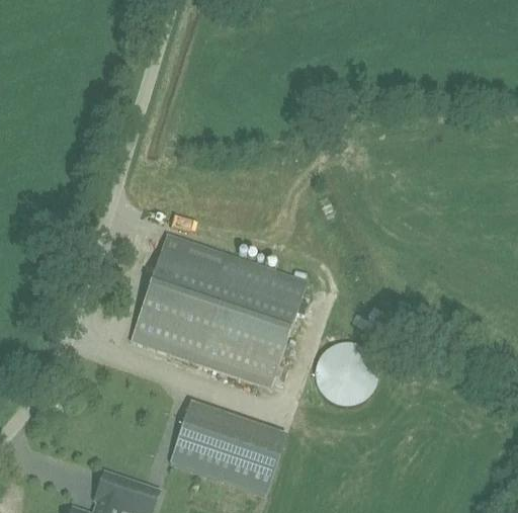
[(132,341),(135,342),(270,388),(306,281),(167,234),(132,341)]
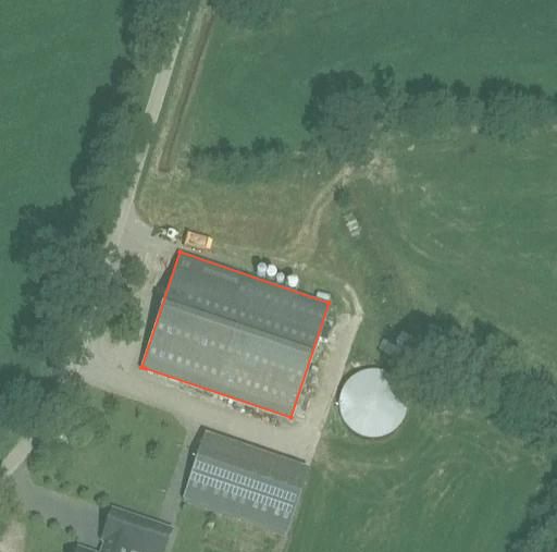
[(405,413),(407,401),(405,390),(398,379),(390,371),(379,367),(367,368),(356,371),(346,379),(341,390),(338,401),(341,413),(346,422),(356,430),(367,434),(379,434),(390,430),(398,422),(405,413)]
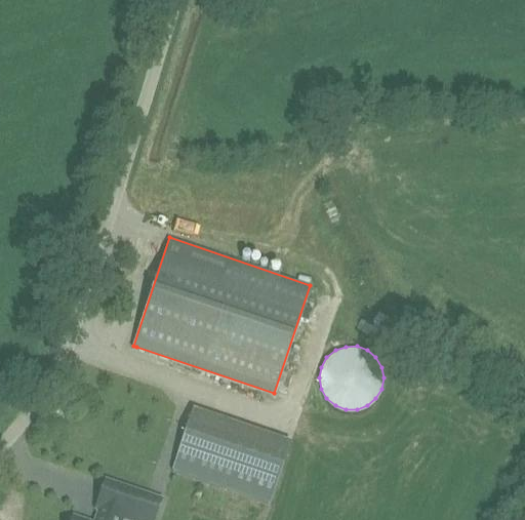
[(271,501),(285,457),(284,456),(220,435),(187,424),(172,468),(271,501)]
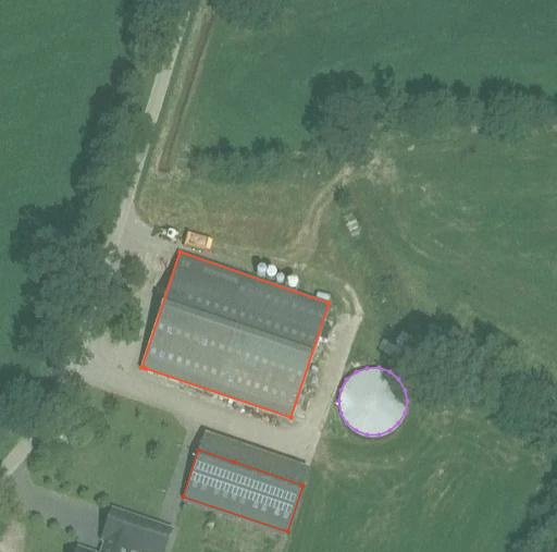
[(91,551),(78,548),(77,550),(76,551),(126,551),(128,547),(145,551),(161,551),(170,528),(112,508),(102,537),(107,539),(101,551),(91,551)]
